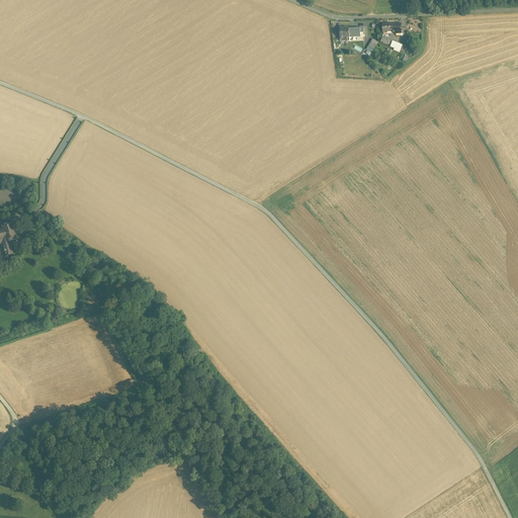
[(397,23),(382,24),(382,32),(393,31),(393,33),(401,32),(401,24),(397,24),(397,23)]
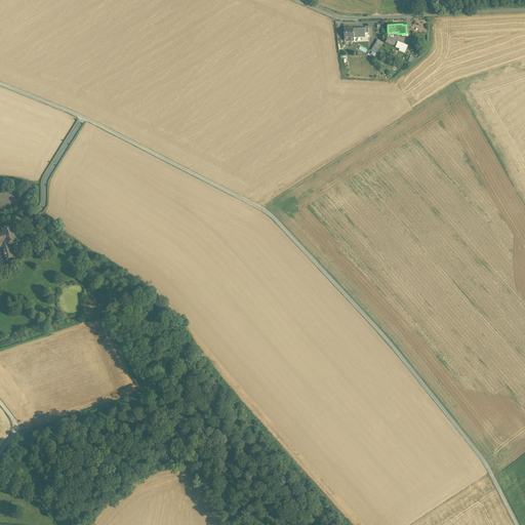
[(354,29),(345,29),(345,39),(345,42),(355,41),(354,29)]
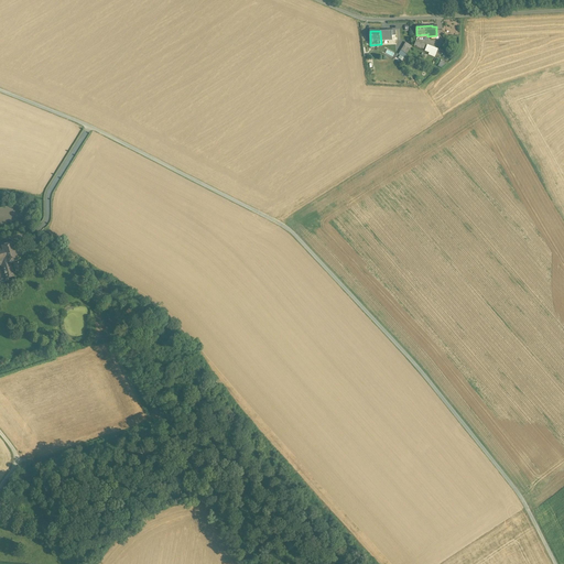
[(427,45),(416,41),(414,45),(418,46),(418,47),(421,49),(421,47),(426,50),(427,45)]
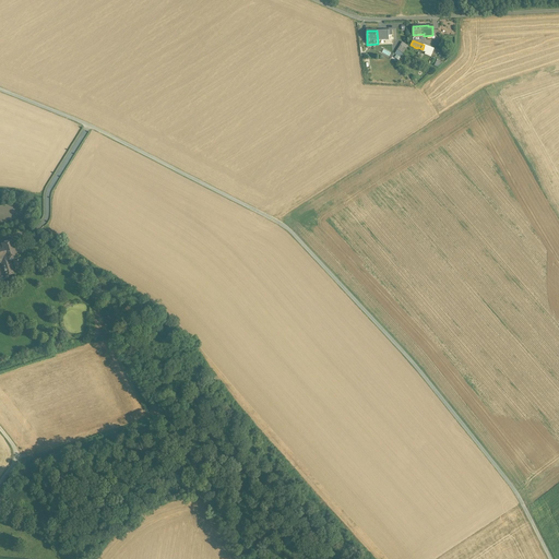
[(403,43),(397,50),(403,54),(408,46),(403,43)]
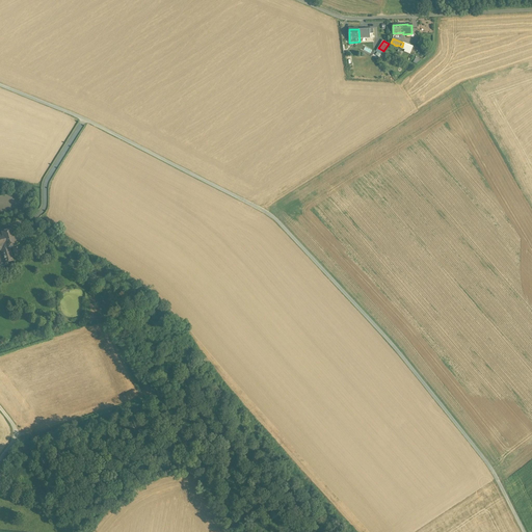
[(414,47),(403,43),(402,47),(401,48),(411,52),(411,50),(414,47)]
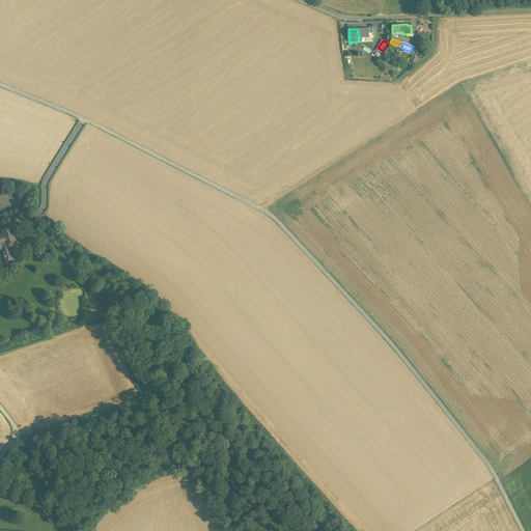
[(2,233),(6,249),(8,249),(17,246),(12,230),(2,233)]
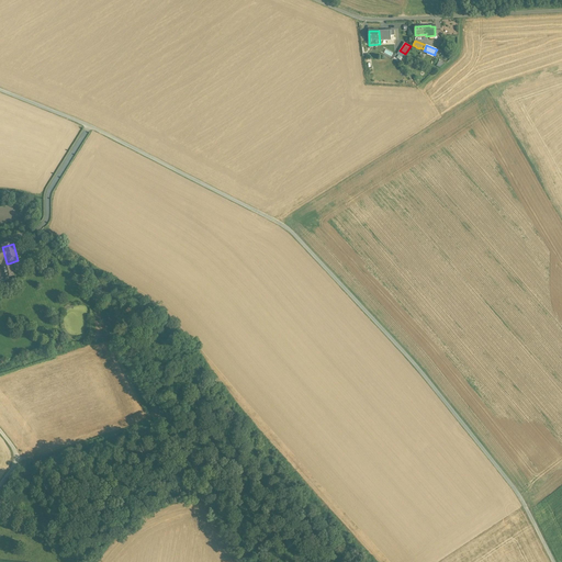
[(11,263),(9,265),(9,263),(7,263),(1,265),(4,279),(14,277),(11,263)]
